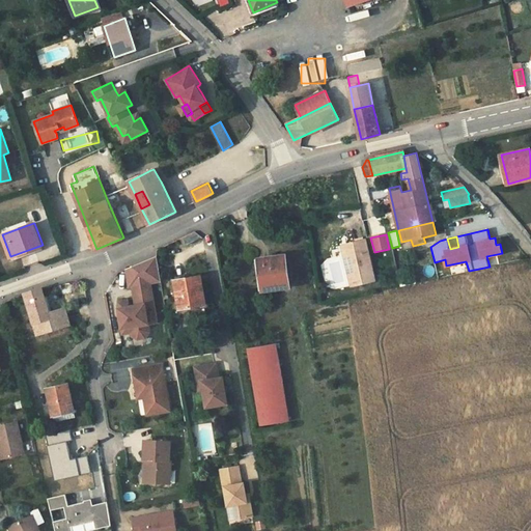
[(365,241),(346,245),(352,267),(347,268),(352,286),(374,281),(365,241)]
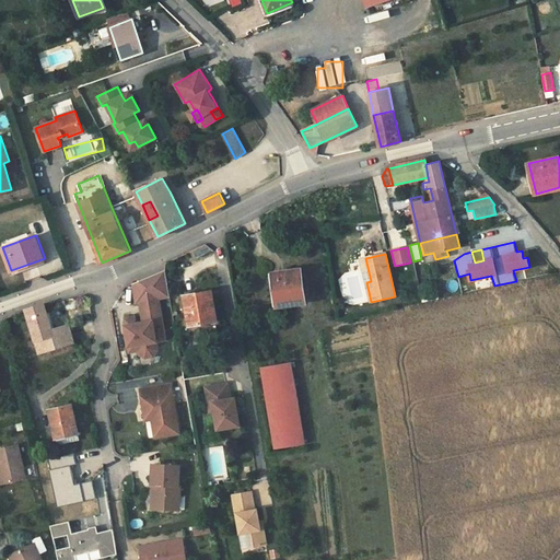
[(371,281),(365,258),(361,259),(366,282),(371,281)]
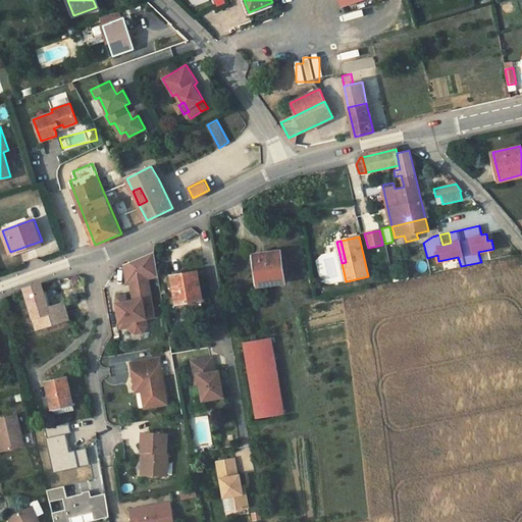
[(280,250),(254,254),(259,285),(285,282),(280,250)]
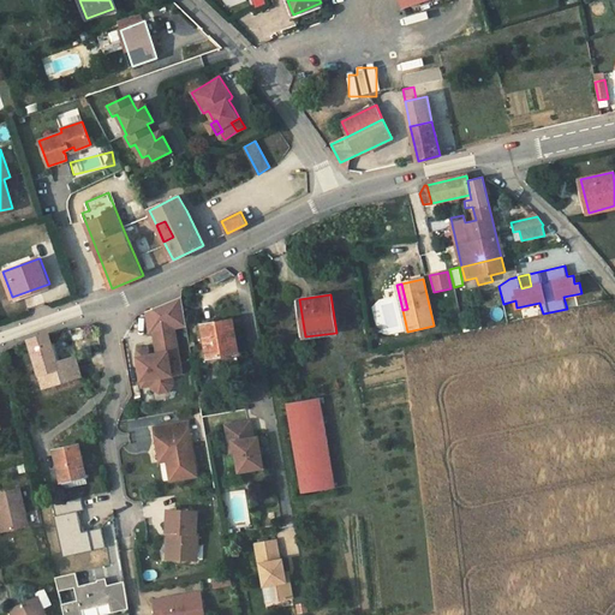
[(175,327),(187,324),(183,296),(148,311),(151,330),(155,330),(155,329),(175,327)]
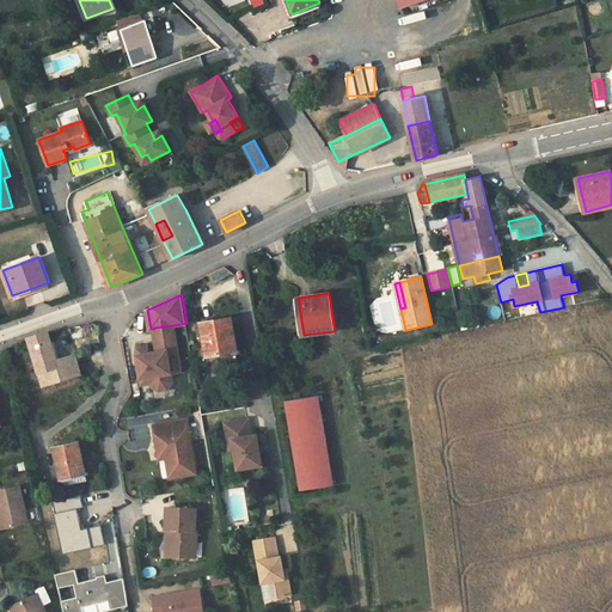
[(232,318),(201,324),(207,354),(238,349),(232,318)]
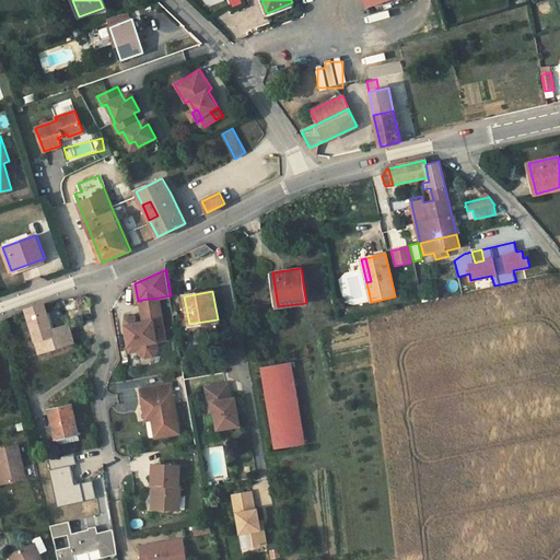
[(160,298),(141,300),(141,301),(144,322),(138,323),(137,315),(129,317),(126,322),(130,348),(139,347),(140,350),(147,358),(155,356),(160,349),(159,340),(156,334),(166,333),(160,298)]
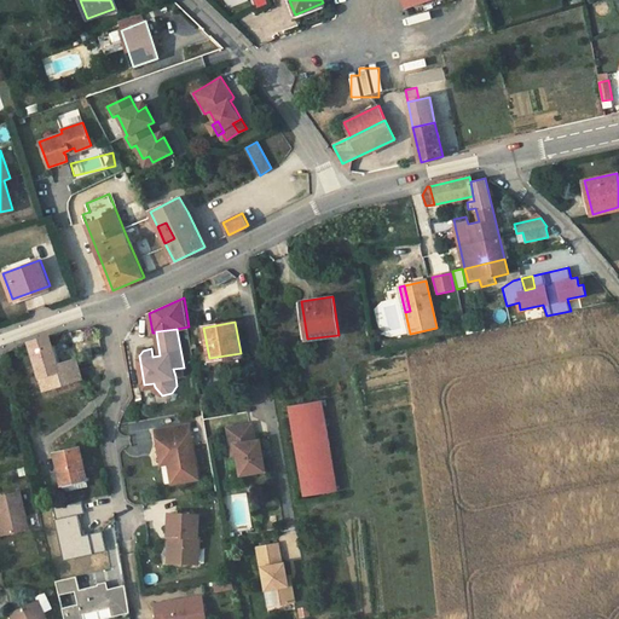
[(63,383),(57,365),(46,335),(29,341),(44,391),(63,383)]
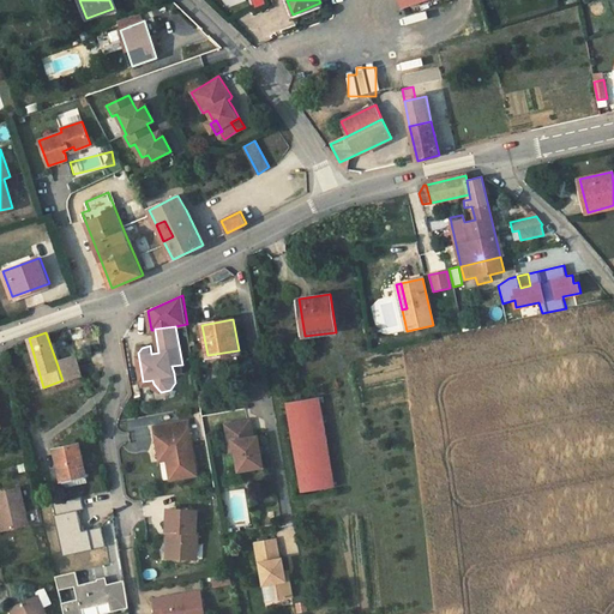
[(56,362),(62,380),(80,375),(76,356),(56,362)]
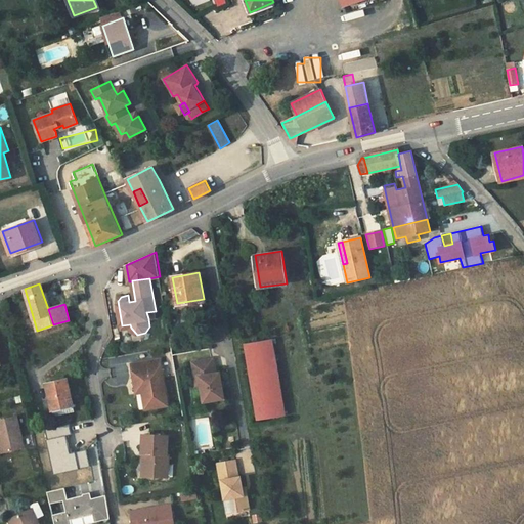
[(272,341),(245,345),(257,418),(285,413),(272,341)]
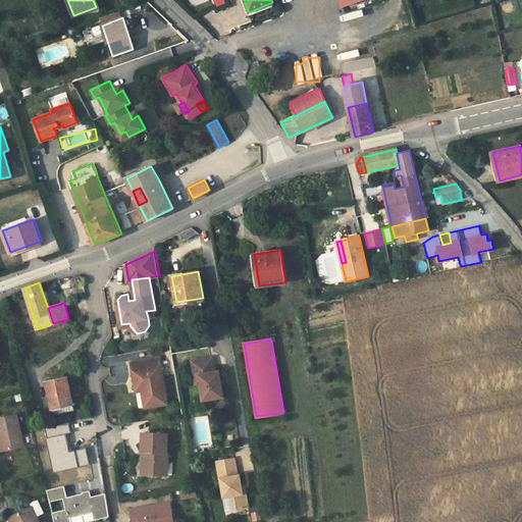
[(161,358),(132,363),(136,385),(142,384),(143,390),(146,408),(168,404),(161,358)]
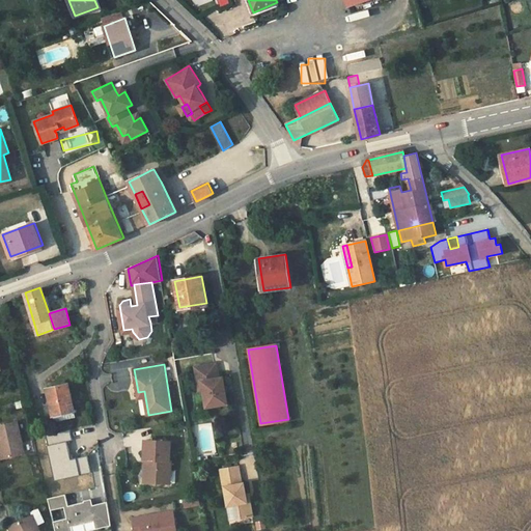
[(218,364),(196,367),(200,391),(204,390),(207,407),(228,403),(224,379),(220,379),(218,364)]
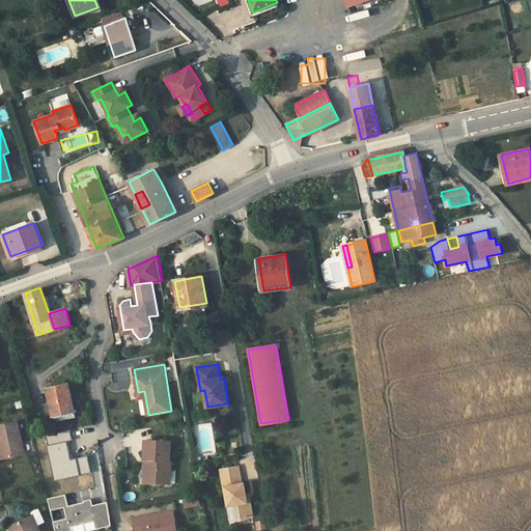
[(67,384),(47,389),(53,415),(74,410),(67,384)]
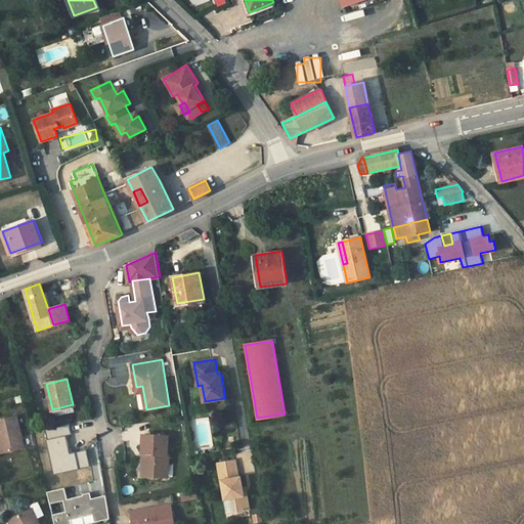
[(0,420),(0,437),(1,437),(5,452),(24,448),(16,417),(0,420)]
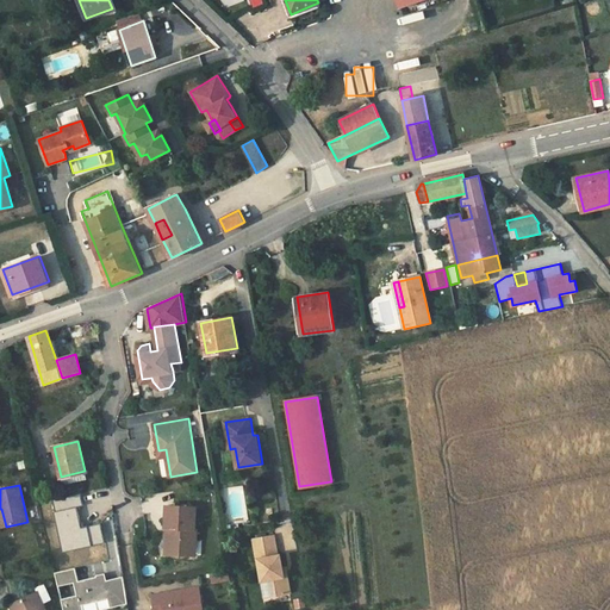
[(85,505),(82,493),(51,500),(55,511),(53,512),(62,553),(94,546),(89,526),(86,527),(83,527),(82,522),(79,506),(85,505)]
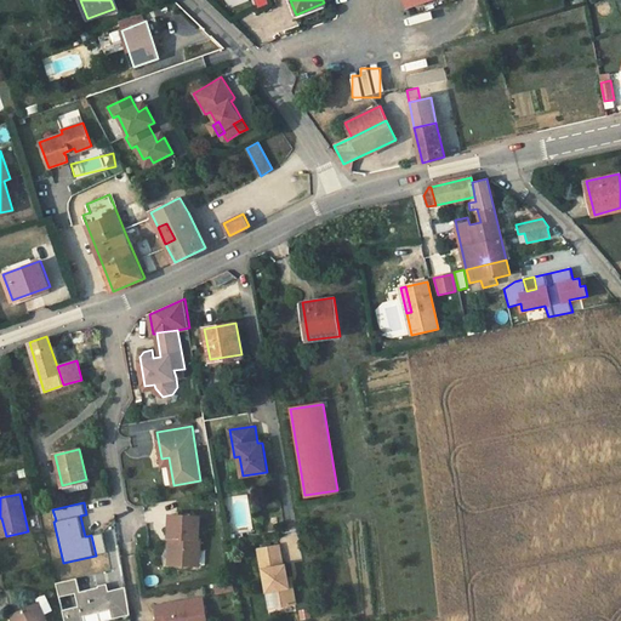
[(170,564),(193,565),(194,550),(200,550),(201,539),(200,539),(201,517),(171,516),(170,537),(171,537),(175,537),(174,546),(171,545),(170,564)]
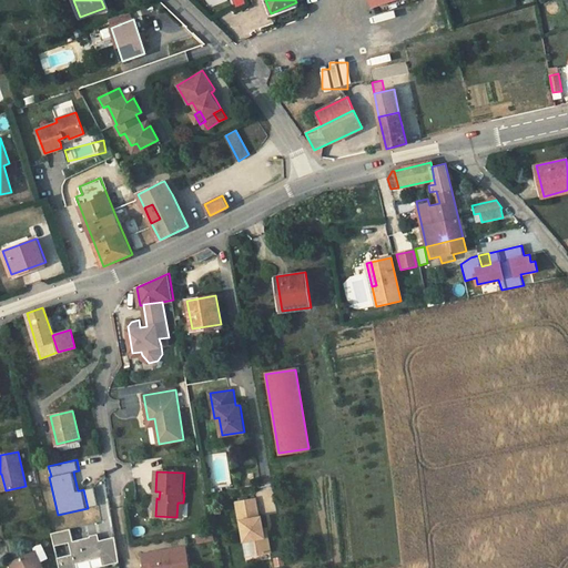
[(83,489),(88,508),(98,505),(93,487),(83,489)]
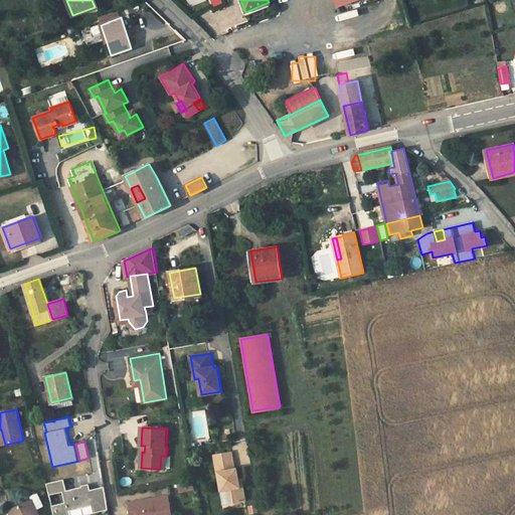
[(240,490),(239,482),(237,472),(235,472),(233,456),(215,459),(218,475),(219,475),(222,494),(226,493),(228,506),(245,503),(243,489),(240,490)]
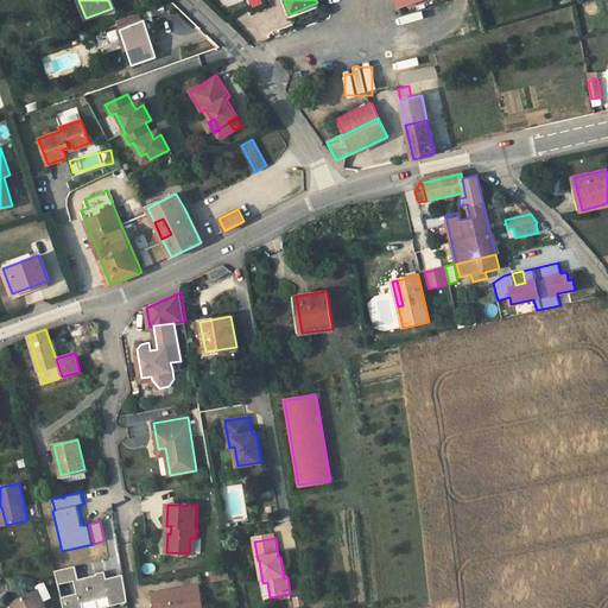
[(101,572),(77,578),(74,565),(54,570),(57,583),(73,580),(75,593),(59,596),(62,607),(80,607),(78,602),(95,599),(107,596),(108,605),(126,600),(121,574),(103,578),(101,572)]
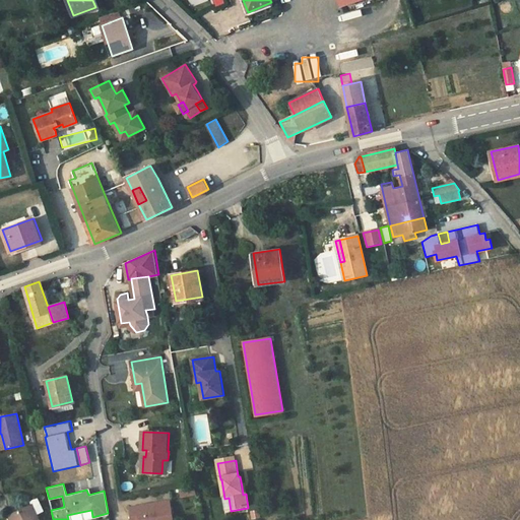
[(179,489),(181,499),(196,496),(194,486),(179,489)]
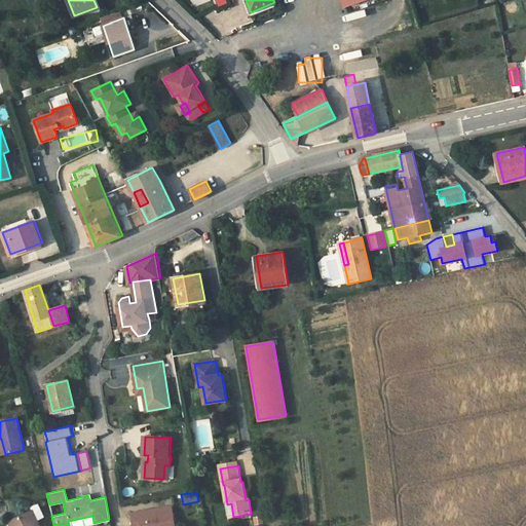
[(175,525),(173,506),(132,512),(134,525),(141,525),(175,525)]
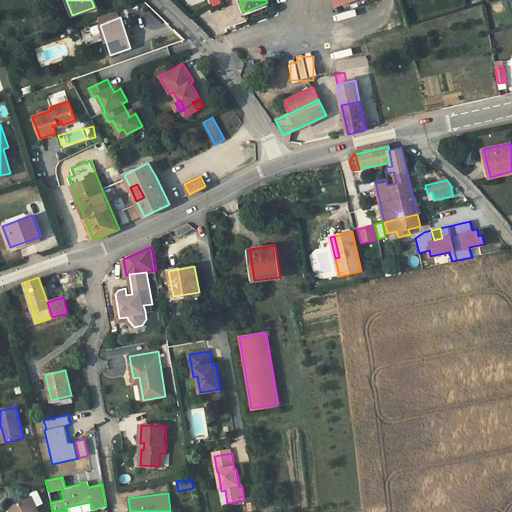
[(38,511),(31,497),(12,507),(14,511),(38,511)]
